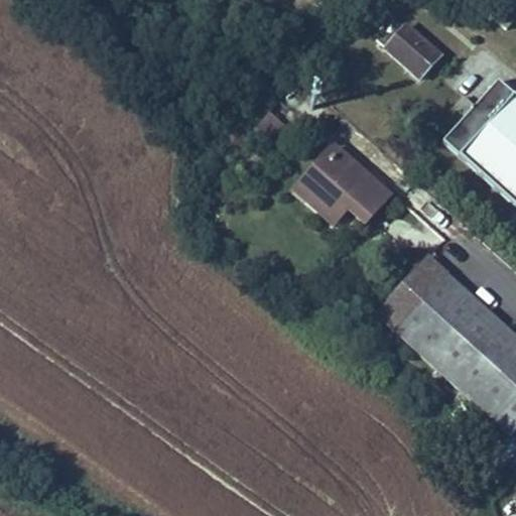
[(438,52),(403,20),(383,42),(406,63),(415,53),(427,65),(438,52)]
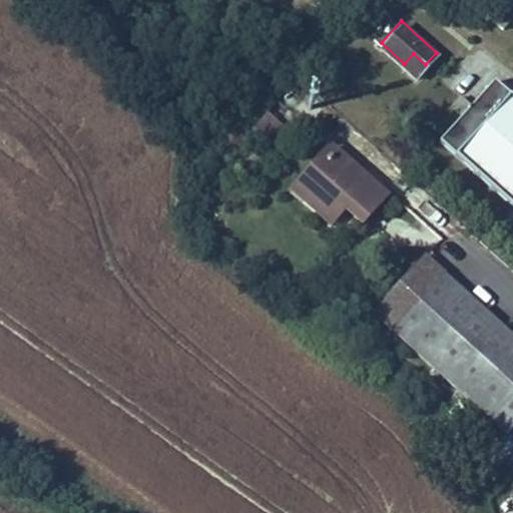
[(413,53),(404,63),(416,74),(425,64),(413,53)]
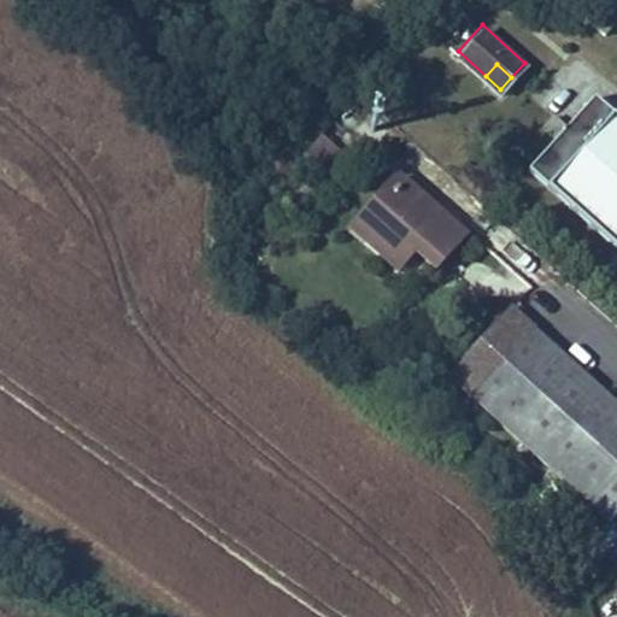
[(616,106),(601,92),(536,163),(616,236),(616,106)]
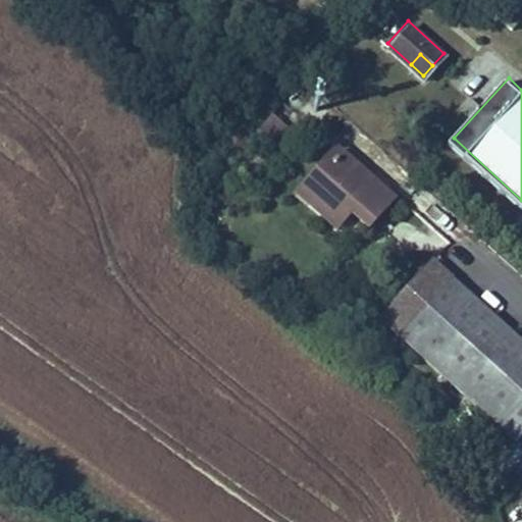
[(471,113),(481,103),(471,93),(461,103),(471,113)]
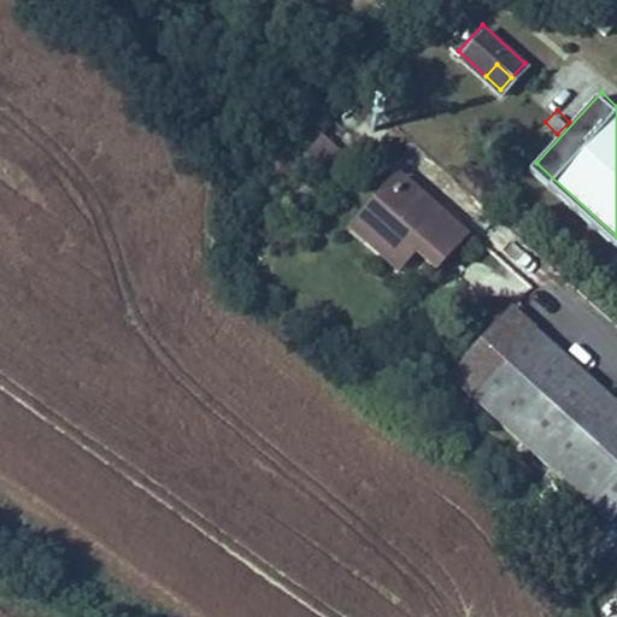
[(438,263),(463,233),(394,175),(362,213),(351,227),(403,270),(421,248),(438,263)]
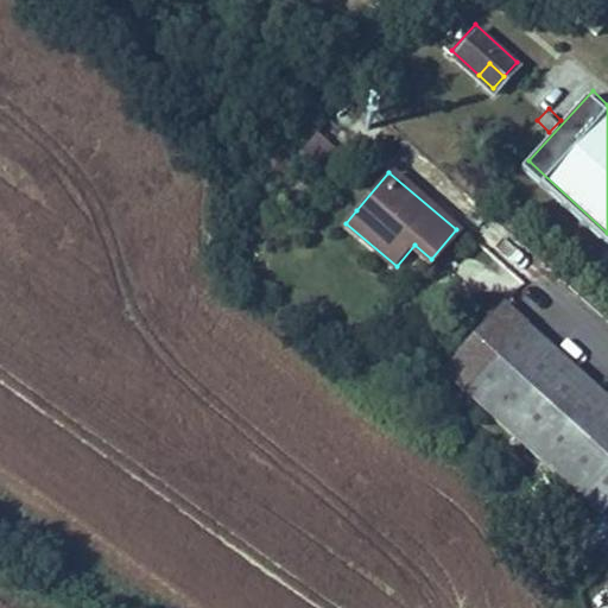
[(607,390),(502,299),(441,373),(597,506),(607,494),(607,390)]
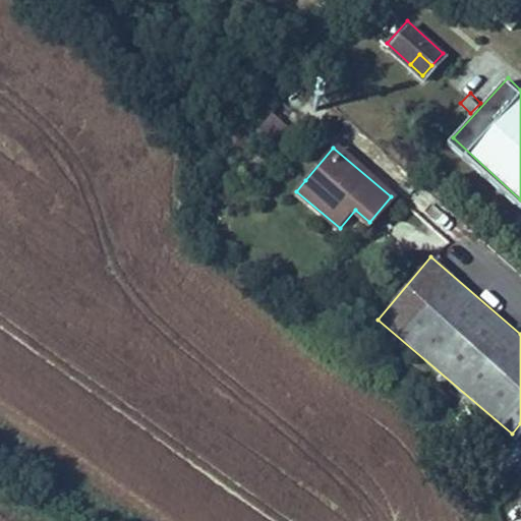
All buildings are outlined.
